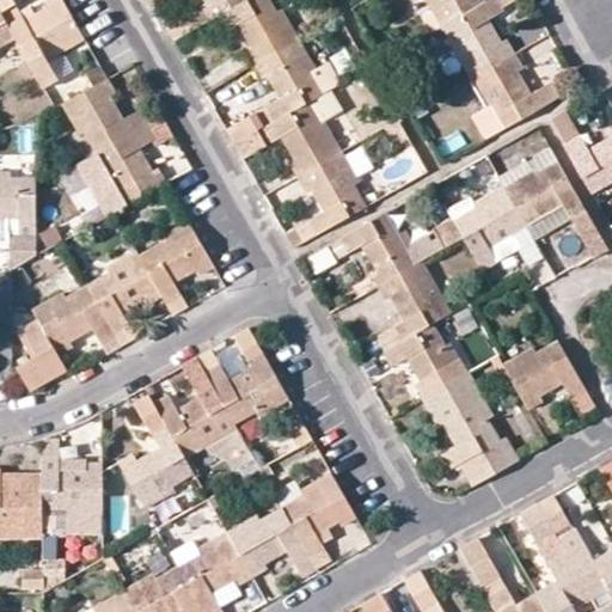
[(0,0),(0,10),(16,37),(42,86),(56,78),(46,59),(83,37),(61,0),(43,0),(47,6),(34,13),(24,18),(18,8),(13,0),(0,0)]
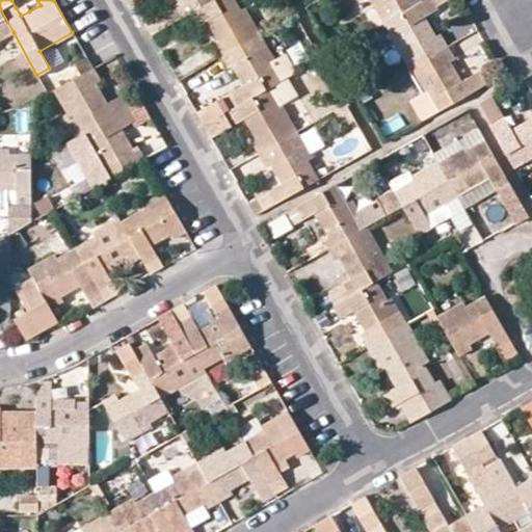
[(177,0),(178,1),(174,3),(181,17),(186,14),(210,0),(177,0)]
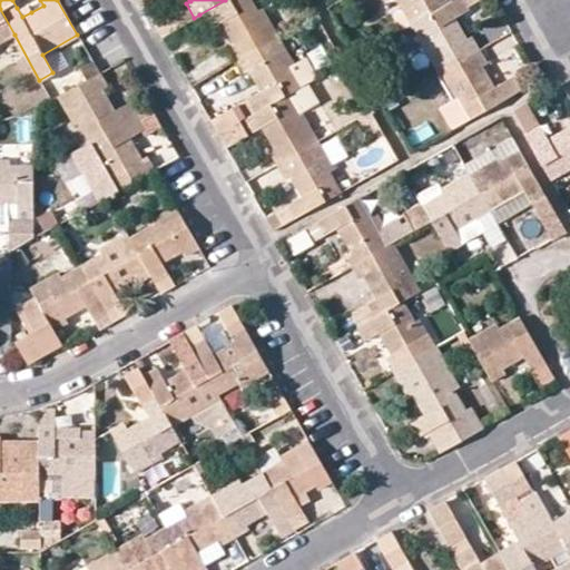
[(277,35),(262,7),(257,9),(252,0),(225,0),(199,15),(207,29),(222,21),(233,41),(228,45),(236,58),(277,35)]
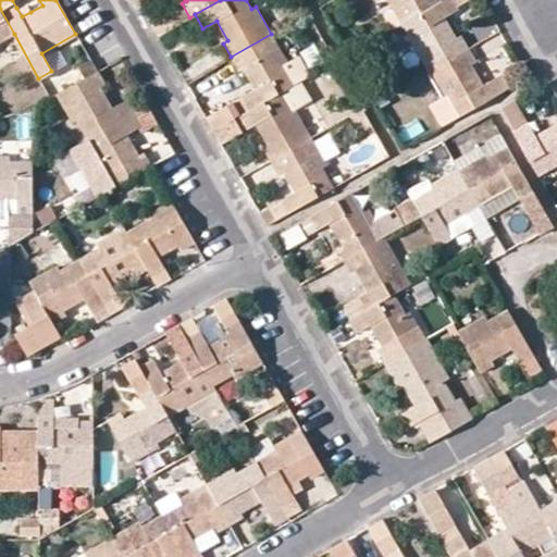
[(441,0),(387,0),(394,11),(401,24),(406,21),(442,0),(441,0)]
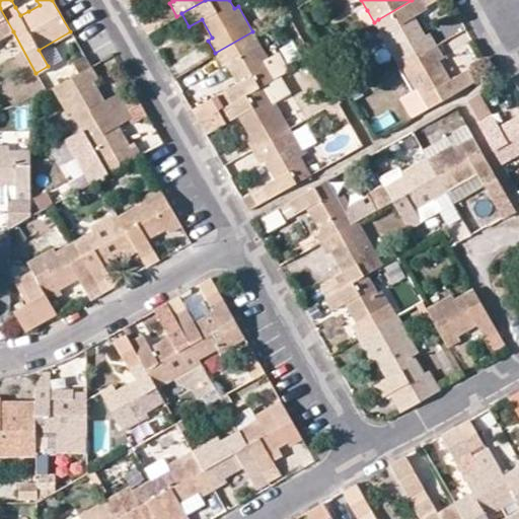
[(412,0),(378,19),(387,38),(384,40),(398,65),(436,44),(429,31),(425,34),(414,15),(428,7),(426,5),(435,0),(412,0)]
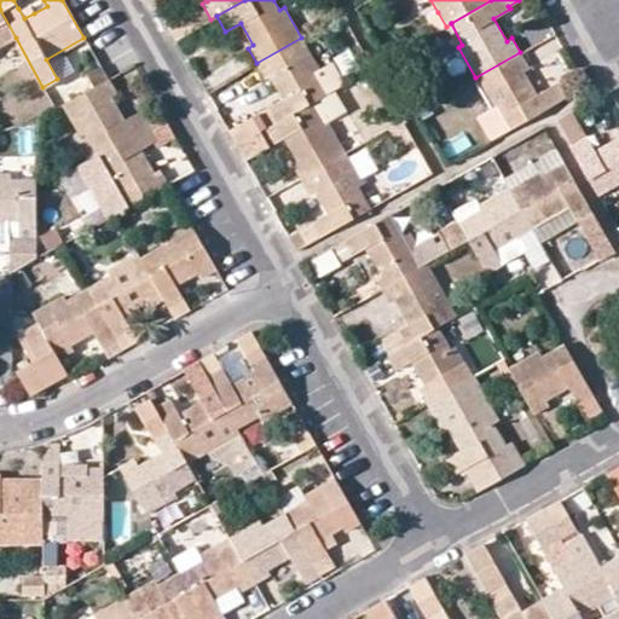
[(28,3),(18,9),(24,18),(34,13),(28,3)]
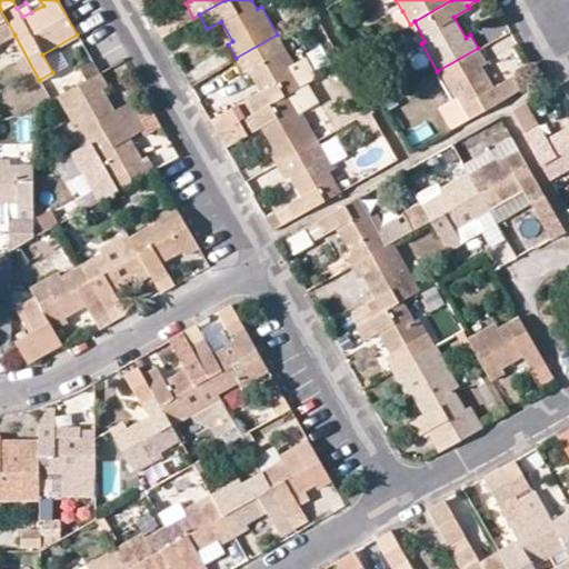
[(0,41),(15,35),(0,9),(0,41)]
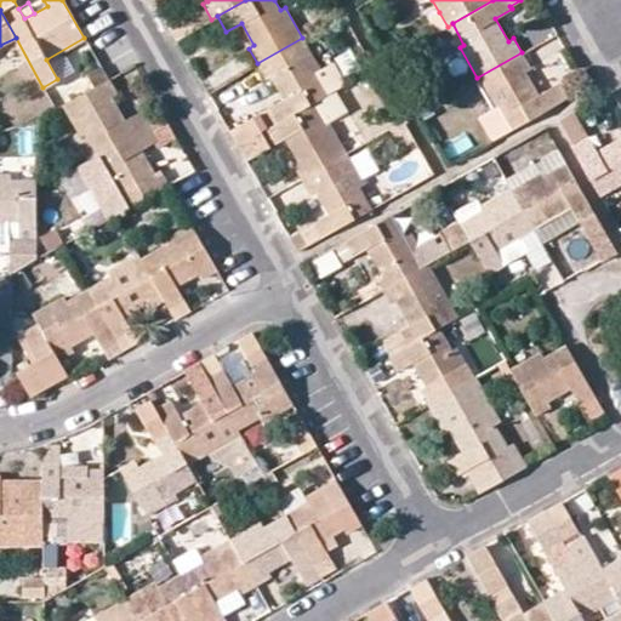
[(439,12),(428,18),(437,33),(448,27),(439,12)]
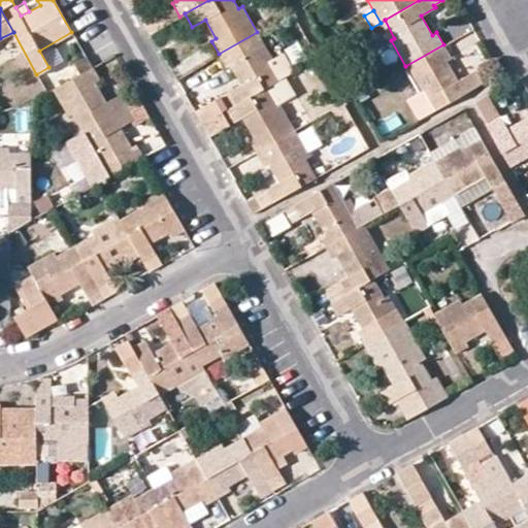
[(278,79),(268,62),(272,60),(257,32),(219,54),(226,66),(231,64),(242,84),(196,109),(203,123),(265,87),(278,79)]
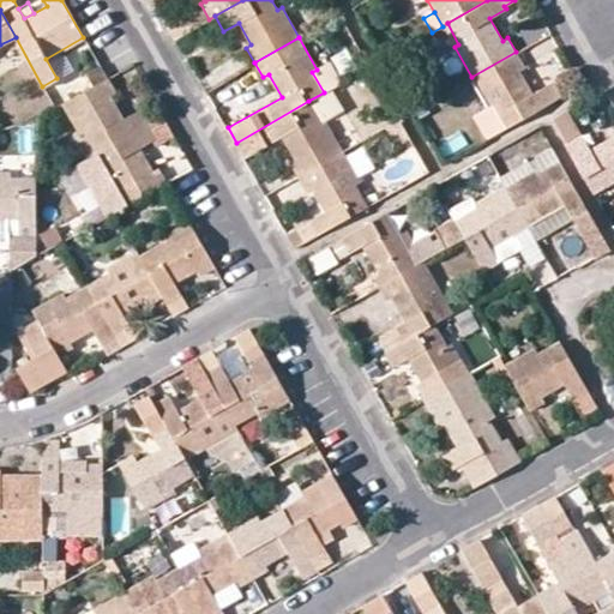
[(518,50),(531,79),(558,67),(545,40),(518,50)]
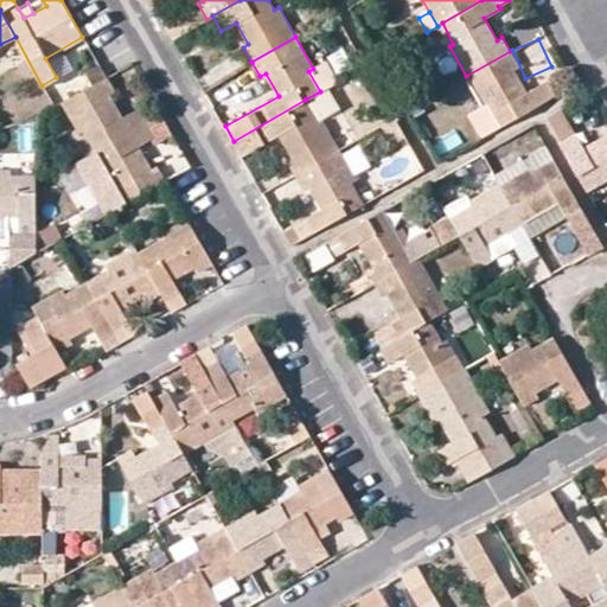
[(518,66),(510,51),(466,76),(484,107),(489,104),(500,125),(561,91),(553,76),(526,91),(513,69),(518,66)]
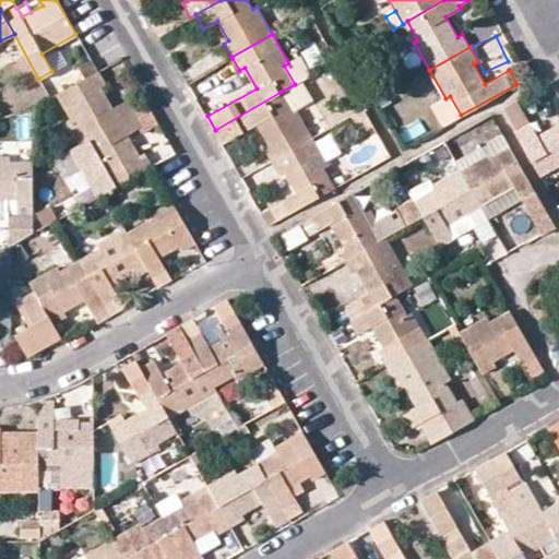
[(309,75),(298,57),(288,63),(284,66),(295,84),(309,75)]
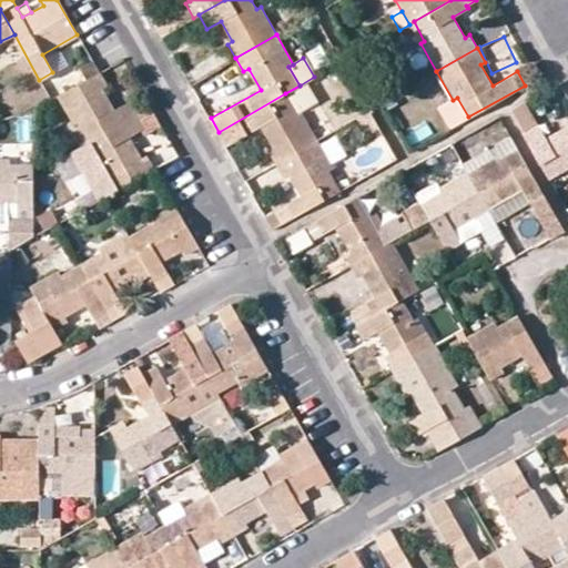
[(73,124),(79,121),(90,141),(135,114),(128,100),(114,107),(103,88),(107,84),(100,71),(98,72),(57,95),(73,124)]
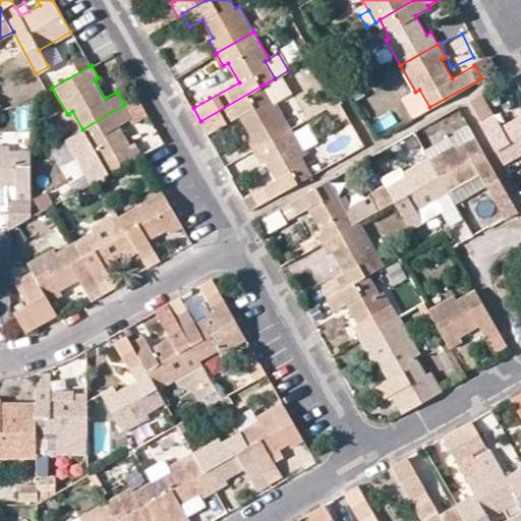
[(200,121),(199,121),(207,133),(239,115),(250,135),(246,137),(253,149),(291,127),(277,102),(273,105),(262,85),(200,121)]
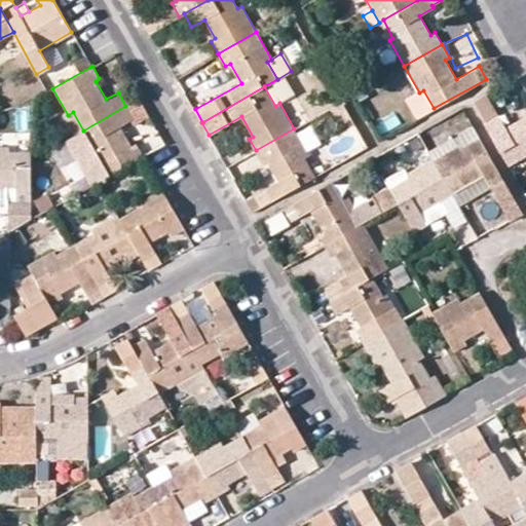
[(434,108),(423,90),(419,92),(406,100),(416,118),(434,108)]
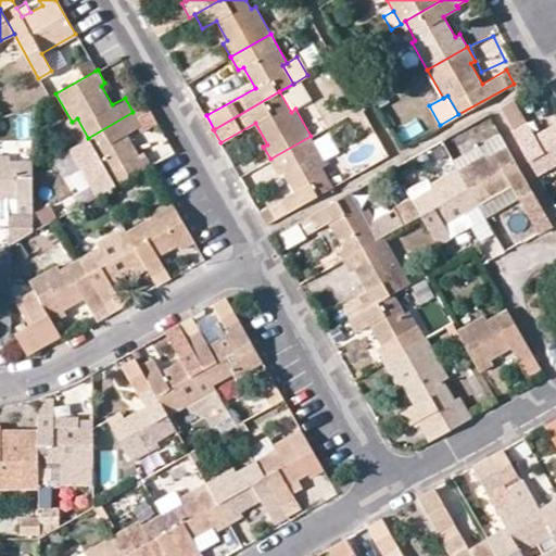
[(133,112),(88,138),(98,156),(95,160),(110,188),(111,188),(151,165),(143,150),(139,153),(126,134),(140,126),(133,112)]
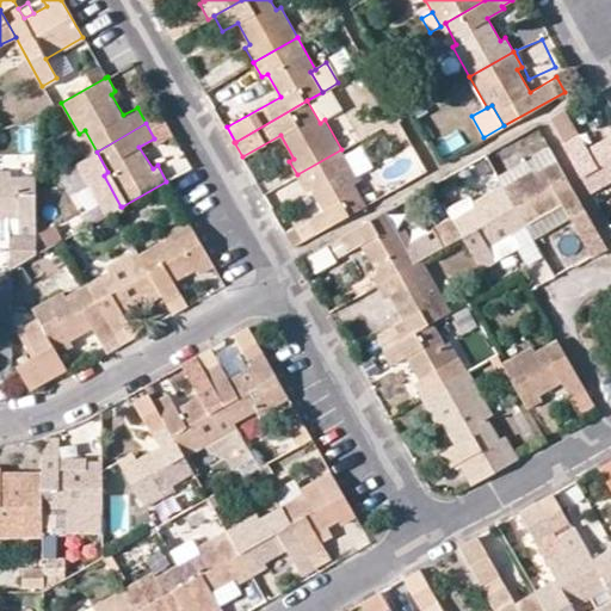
[(610,128),(606,131),(609,136),(587,148),(579,134),(562,142),(590,191),(610,178),(610,128)]
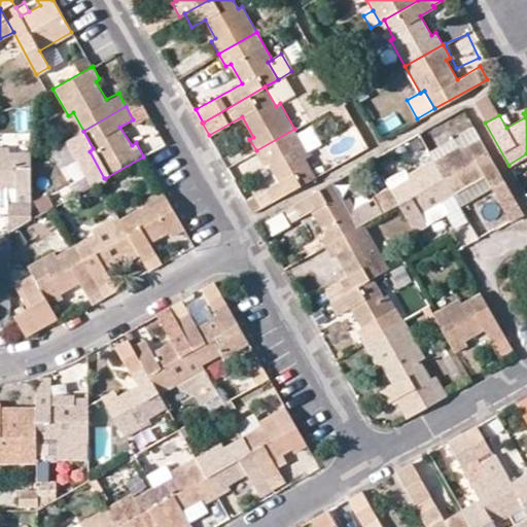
[(315,176),(305,157),(309,155),(294,129),(256,150),(262,163),(268,161),(279,181),(255,195),(261,206),(315,176)]
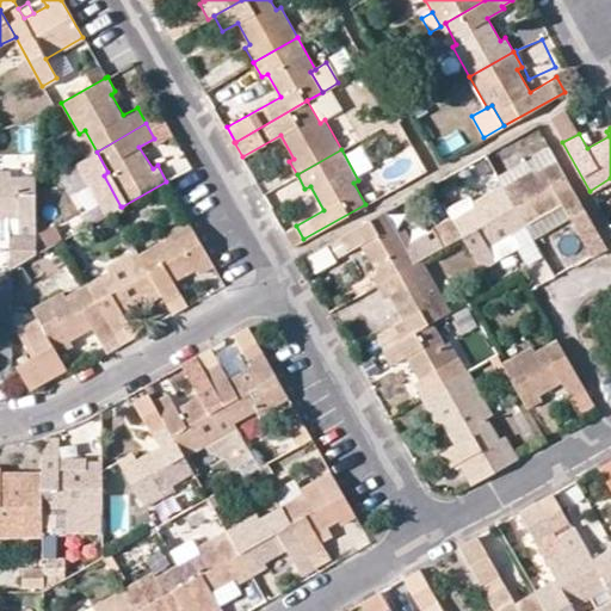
[(532,167),(503,184),(526,227),(542,218),(538,214),(560,202),(568,217),(569,216),(584,209),(556,160),(535,172),(532,167)]
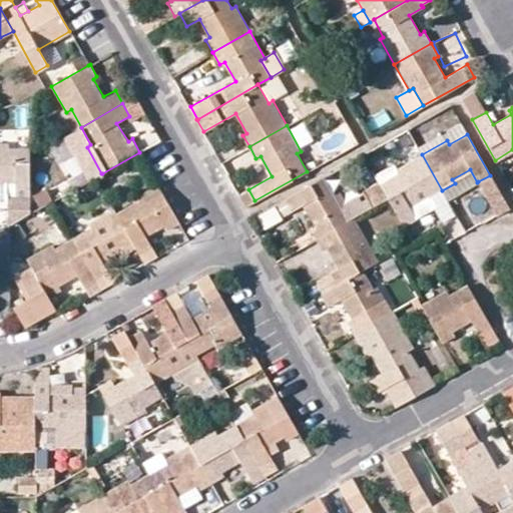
[(30,146),(9,147),(9,143),(9,142),(0,141),(0,180),(15,181),(15,194),(8,195),(8,222),(11,222),(30,212),(30,157),(30,156),(30,146)]
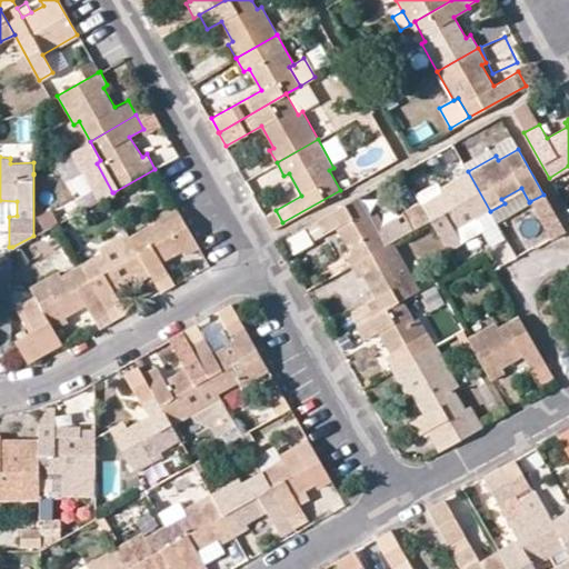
[(568,166),(549,178),(557,191),(568,185),(568,166)]
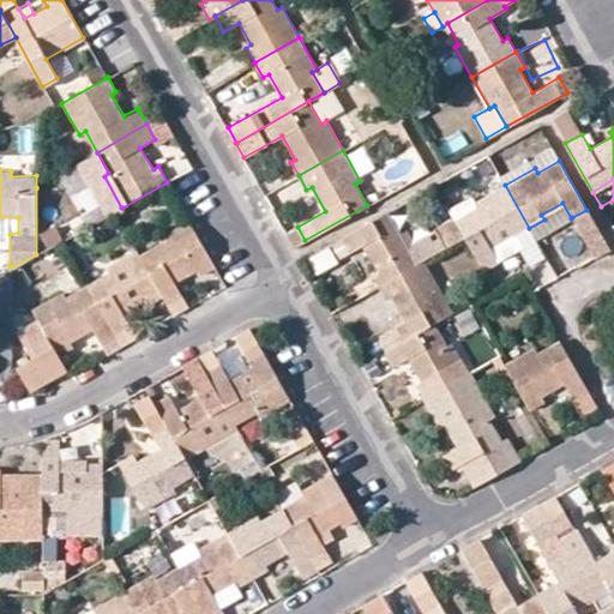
[(505,185),(474,203),(477,208),(453,221),(463,236),(482,271),(498,262),(488,245),(512,232),(515,236),(529,228),(505,185)]
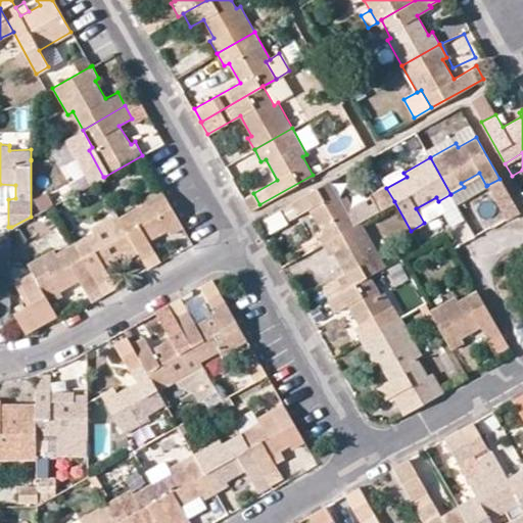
[(500,179),(487,185),(505,218),(518,210),(500,179)]
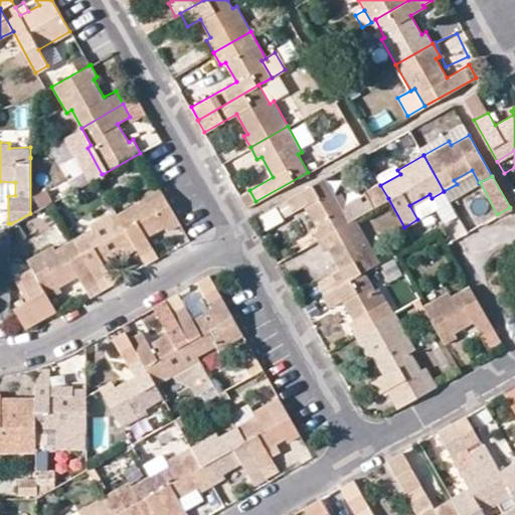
[(326,177),(319,181),(329,199),(336,194),(326,177)]
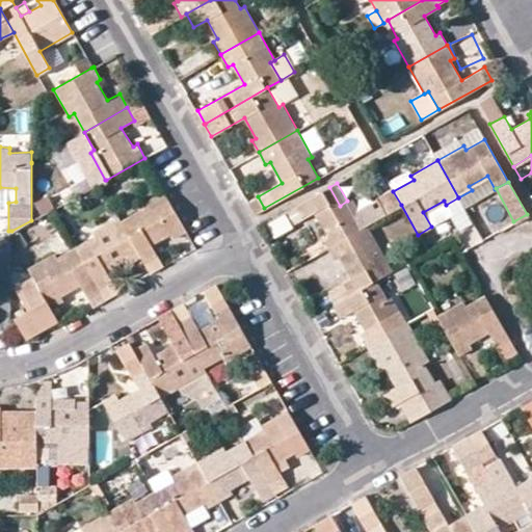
[(347,201),(340,206),(329,187),(283,213),(289,227),(315,213),(325,232),(321,234),(327,247),(367,224),(351,198),(347,201)]
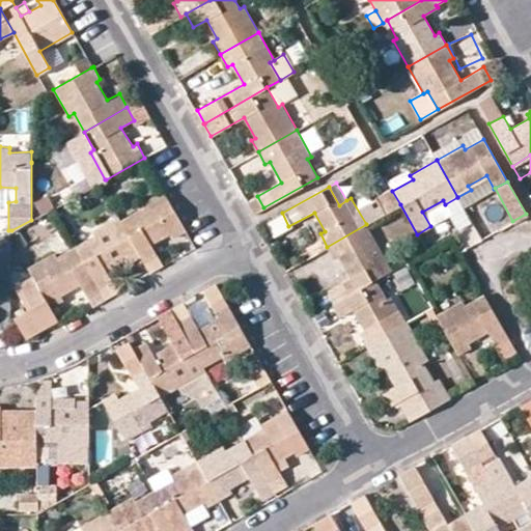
[(137,205),(139,210),(120,221),(140,255),(149,273),(163,264),(151,243),(170,232),(173,236),(185,230),(162,190),(137,205)]
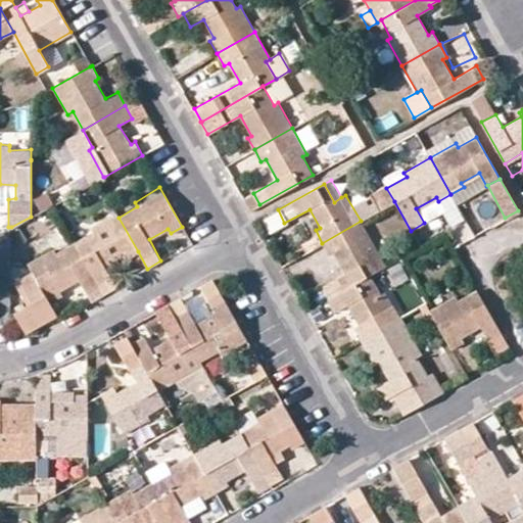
[(259,204),(253,193),(244,198),(250,209),(259,204)]
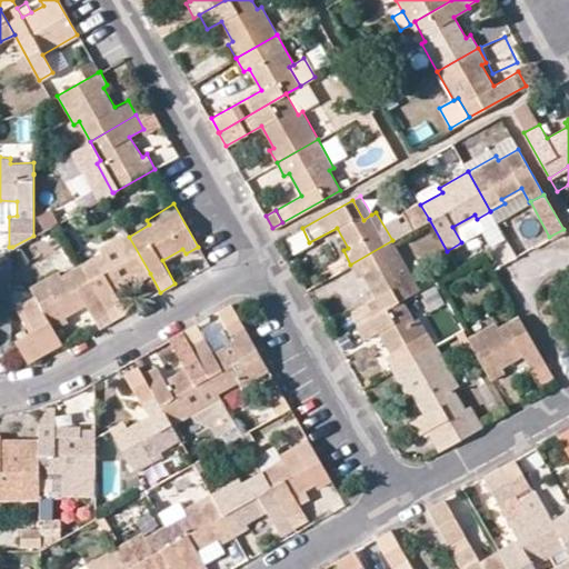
[(452,227),(461,242),(483,230),(480,225),(477,219),(475,215),(452,227)]
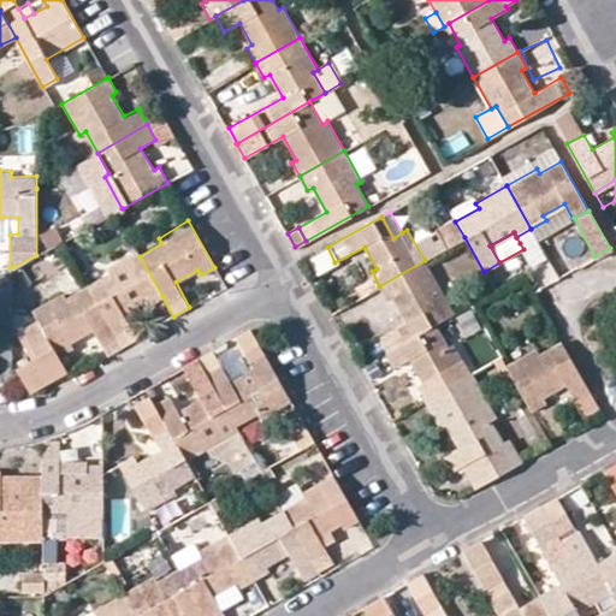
[(110,273),(87,285),(116,336),(120,345),(136,337),(122,312),(144,300),(148,304),(163,296),(140,256),(136,250),(106,268),(110,273)]
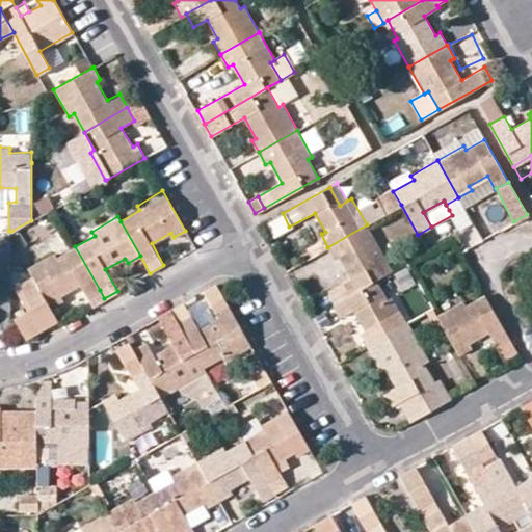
[(388,273),(376,254),(380,250),(367,224),(327,247),(335,260),(340,257),(351,276),(326,291),(334,303),(376,280),(388,273)]
